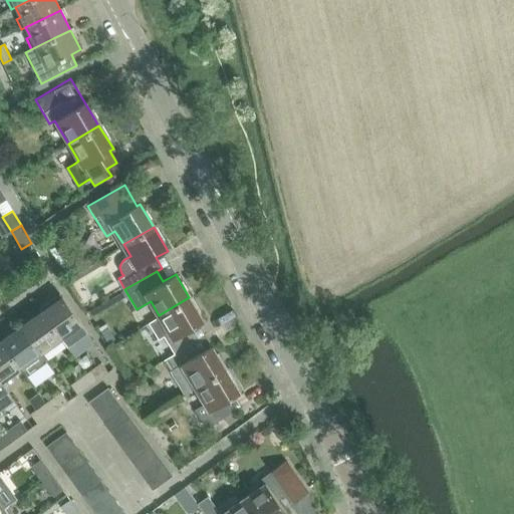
[(50,300),(40,308),(42,310),(41,311),(66,346),(86,331),(61,296),(52,303),(50,300)]
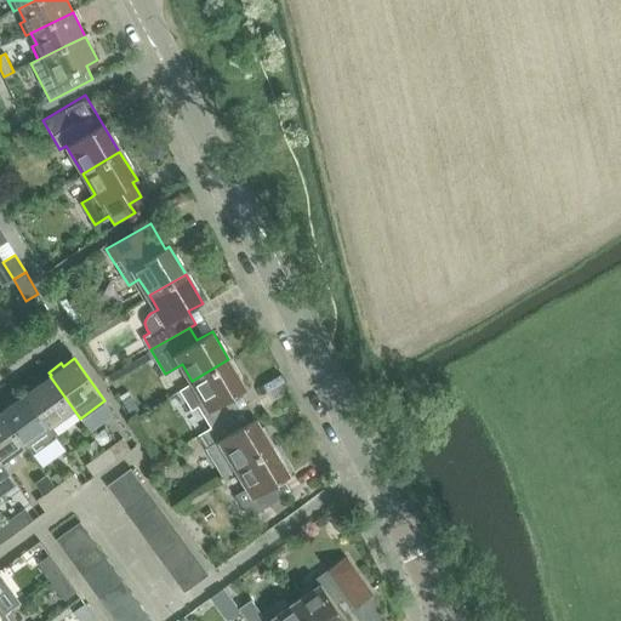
[(198,405),(210,427),(239,409),(231,397),(245,388),(228,359),(192,381),(180,388),(192,409),(198,405)]
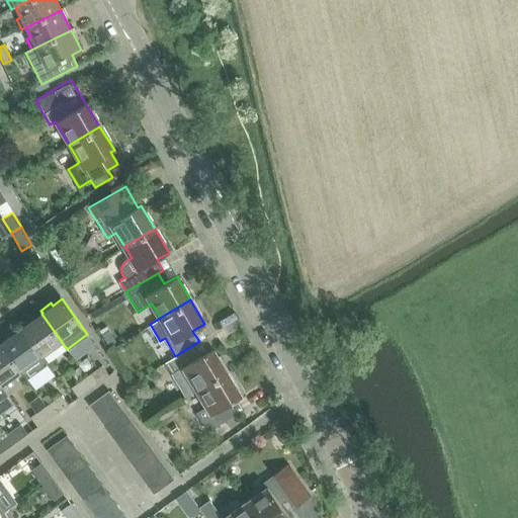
[(41,314),(20,328),(40,356),(61,342),(67,349),(41,314)]
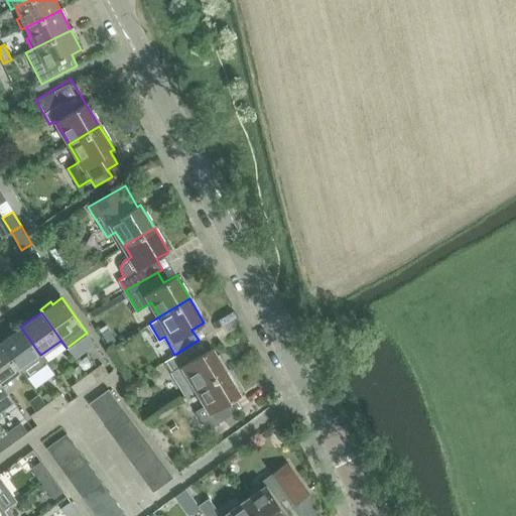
[(14,332),(0,342),(20,370),(26,379),(47,364),(40,355),(20,327),(14,332)]
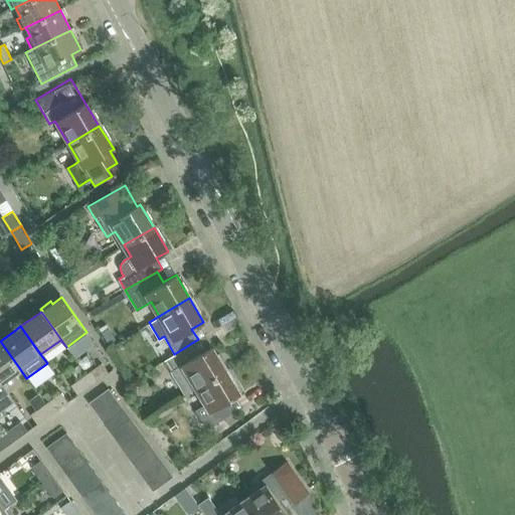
[(109,328),(101,333),(108,344),(115,340),(109,328)]
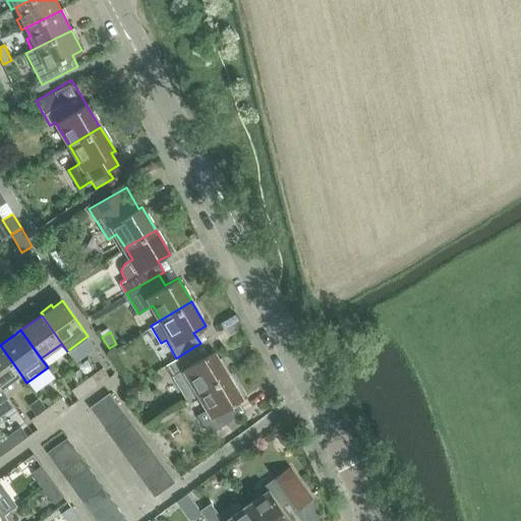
[(187,399),(193,395),(229,374),(215,351),(208,355),(200,343),(176,358),(166,364),(172,375),(173,375),(187,399)]
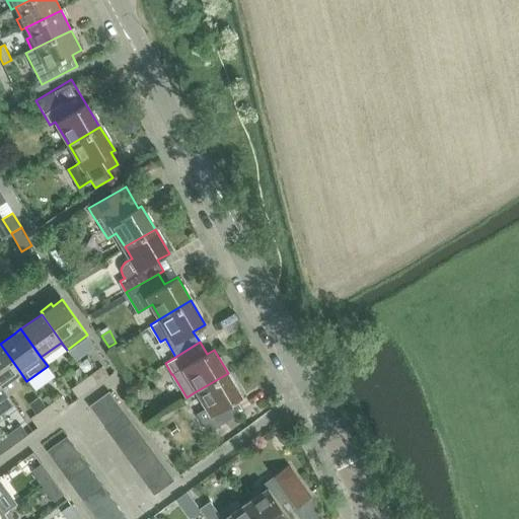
[(0,344),(0,385),(20,372),(0,344)]
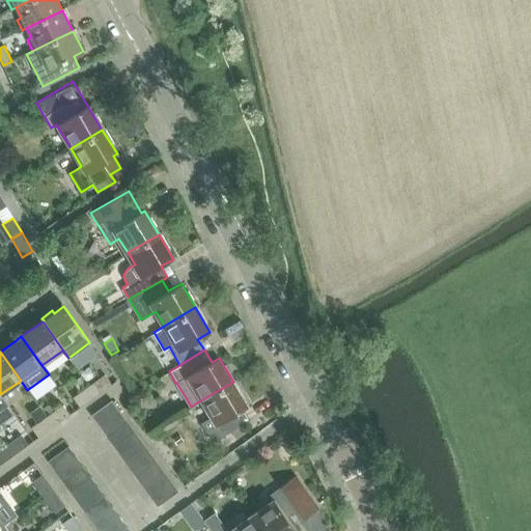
[(105,372),(88,385),(96,395),(113,383),(105,372)]
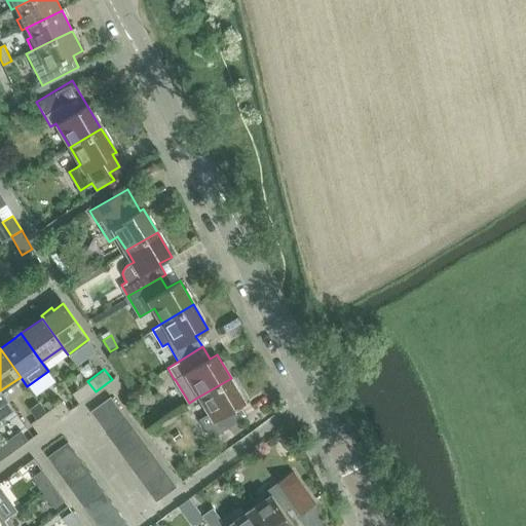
[(80,372),(71,378),(78,388),(72,393),(79,404),(96,391),(87,381),(80,372)]
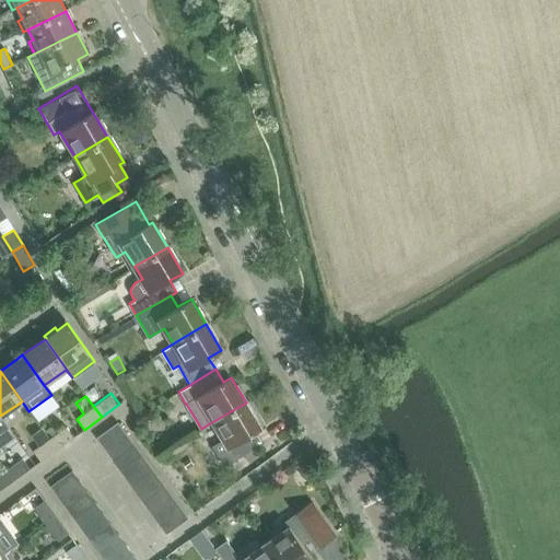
[(212,422),(211,423),(221,440),(212,445),(224,466),(229,463),(244,454),(252,450),(254,447),(247,436),(261,428),(246,403),(212,422)]
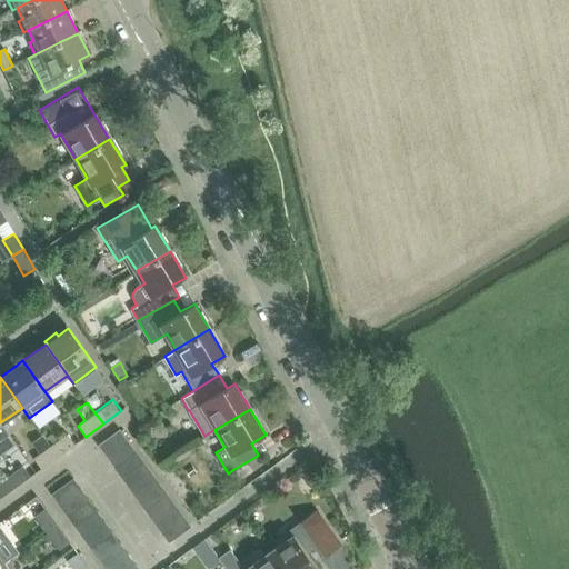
[(97,443),(106,455),(127,439),(119,428),(97,443)]
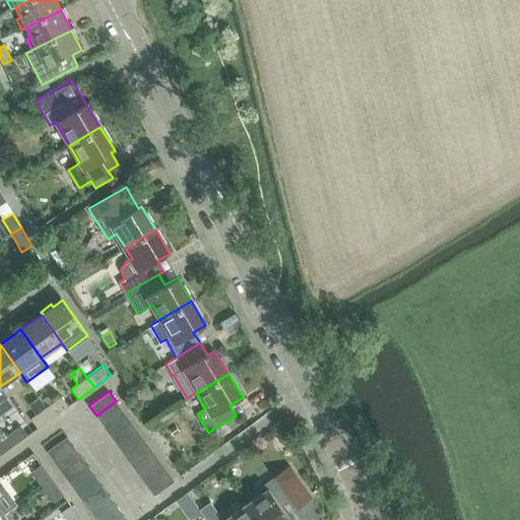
[(61,394),(44,407),(51,417),(69,404),(61,394)]
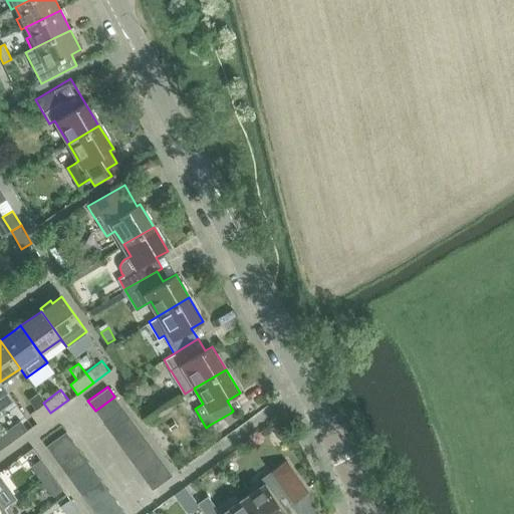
[(95,411),(102,421),(121,407),(114,397),(95,411)]
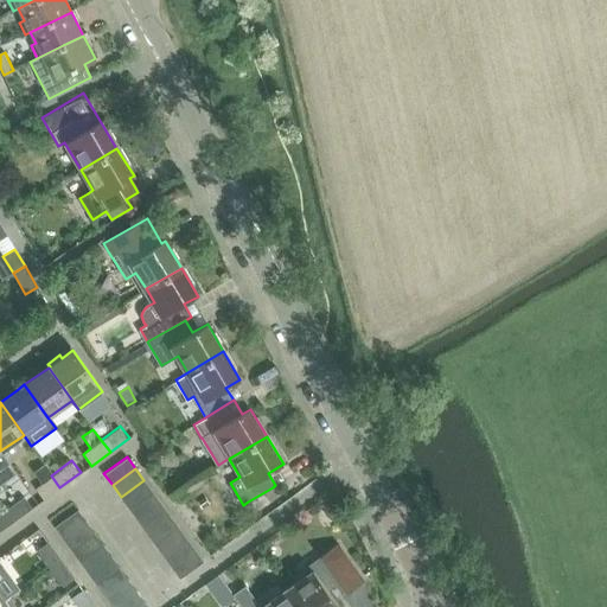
[(59,487),(51,475),(36,486),(44,499),(59,487)]
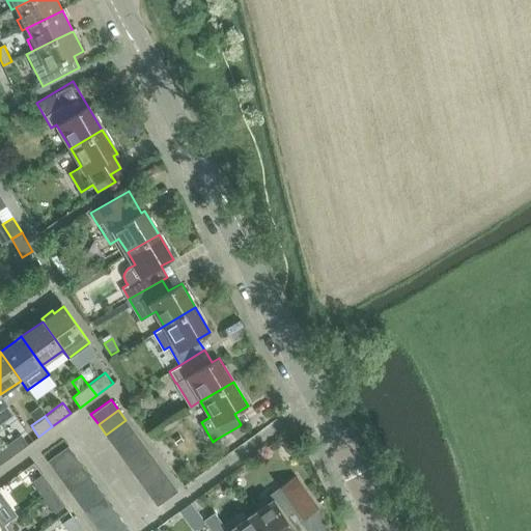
[(106,435),(113,445),(134,430),(126,420),(106,435)]
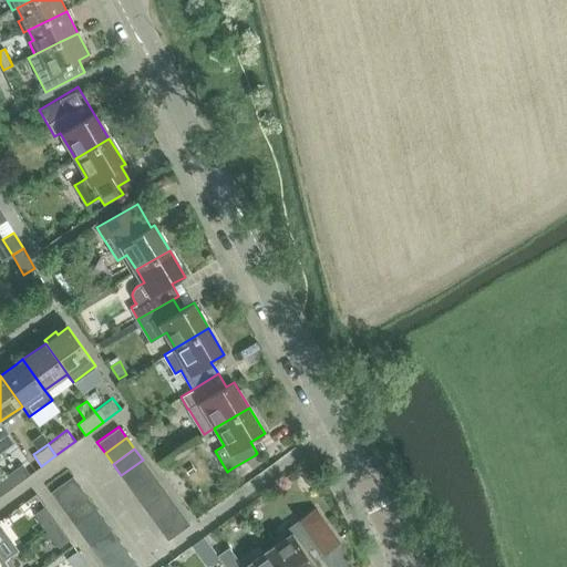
[(255,455),(247,460),(251,468),(259,463),(255,455)]
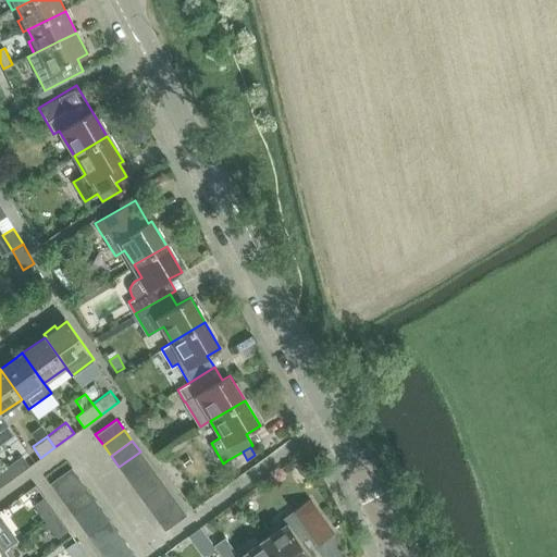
[(119,467),(149,509),(171,494),(140,452),(119,467)]
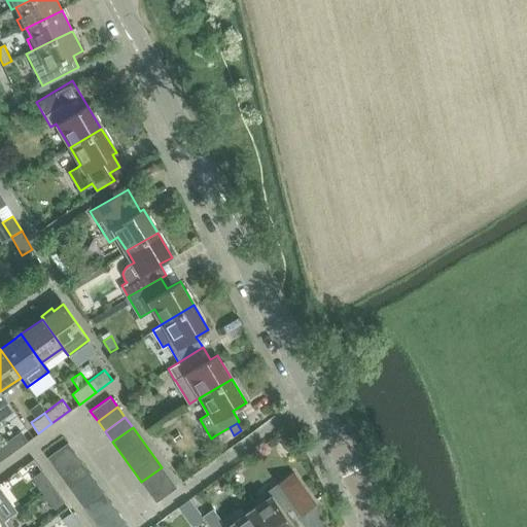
[(21,430),(3,442),(10,453),(28,441),(21,430)]
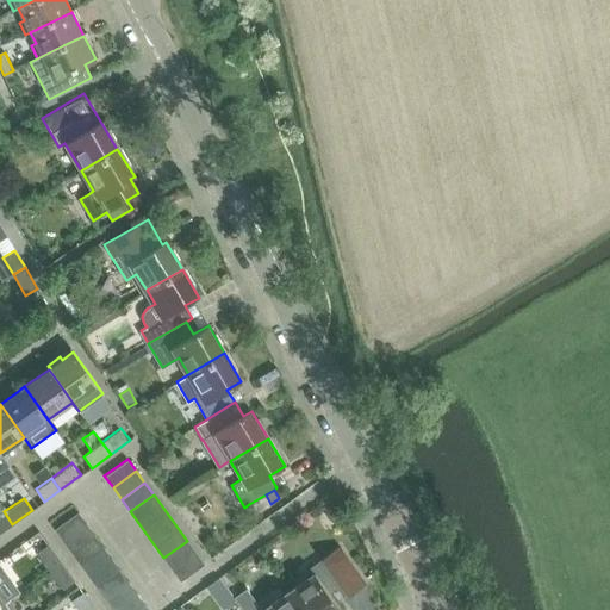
[(0,531),(12,524),(4,511),(0,514),(0,531)]
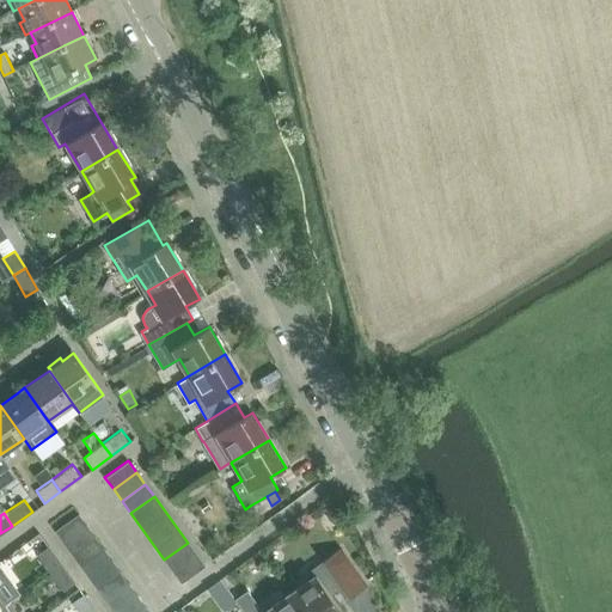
[(55,531),(63,542),(86,526),(78,514),(55,531)]
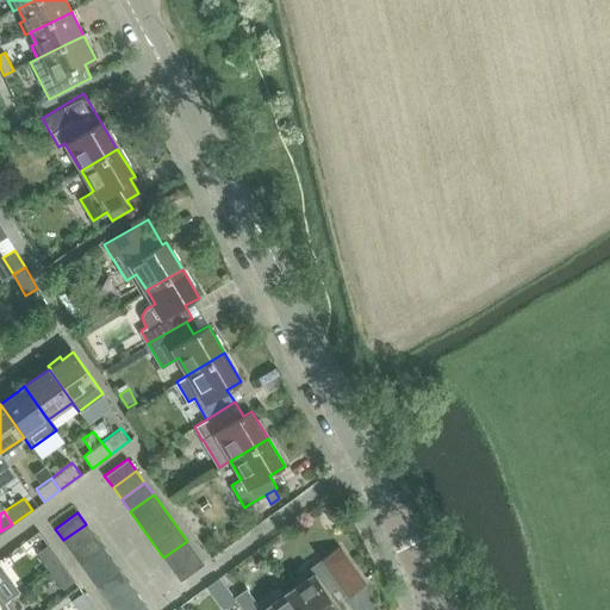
[(63,540),(72,552),(94,535),(86,524),(63,540)]
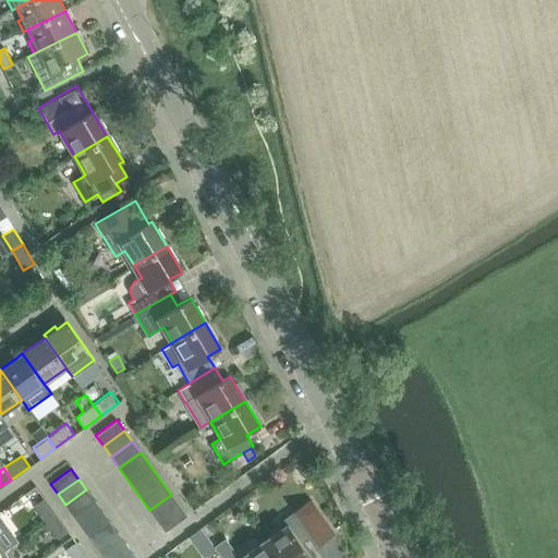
[(65,505),(73,516),(94,500),(86,489),(65,505)]
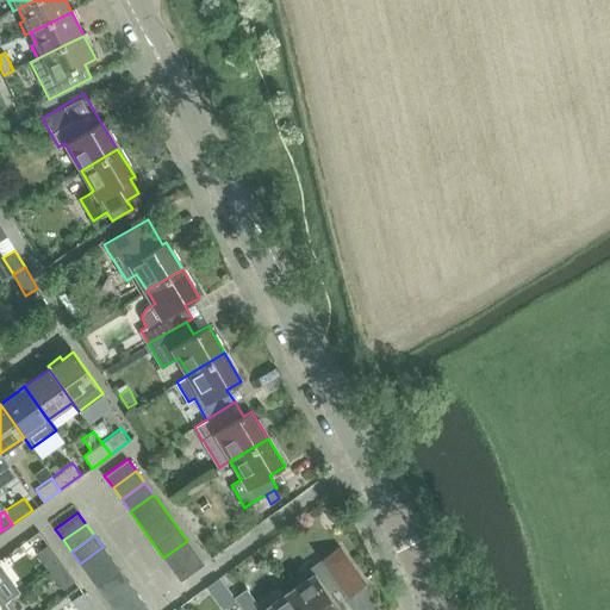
[(163,558),(172,568),(195,552),(187,541),(163,558)]
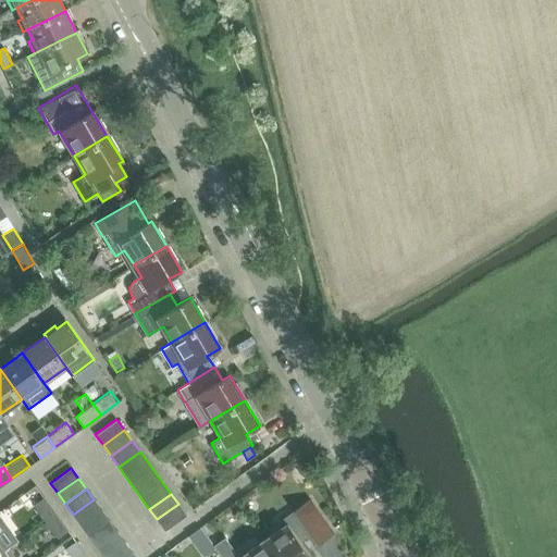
[(34,504),(45,520),(56,511),(45,496),(34,504)]
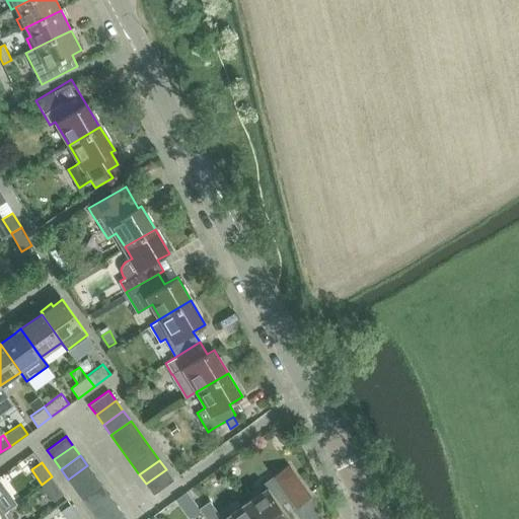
[(267,488),(245,504),(255,518),(285,518),(288,517),(280,505),(290,498),(296,507),(310,497),(288,464),(274,475),(264,483),(267,488)]
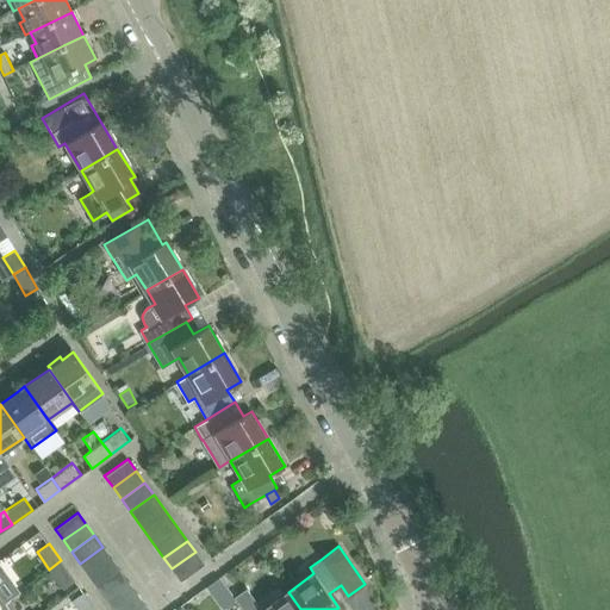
[(80,564),(88,576),(111,559),(103,547),(80,564)]
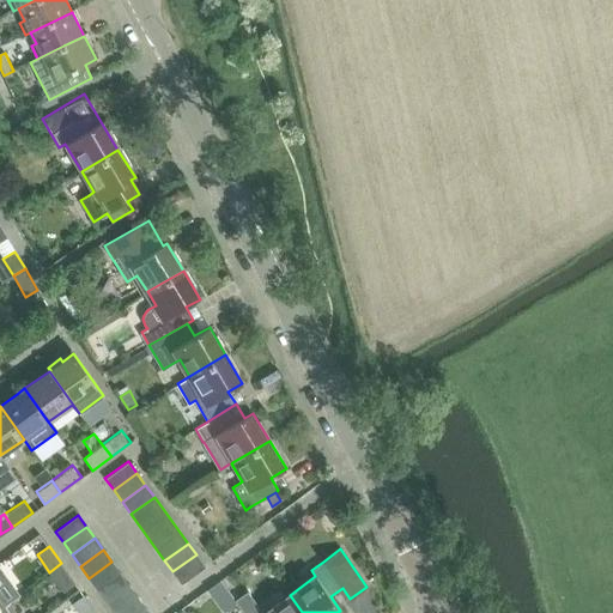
[(196,554),(173,571),(181,584),(205,568),(196,554)]
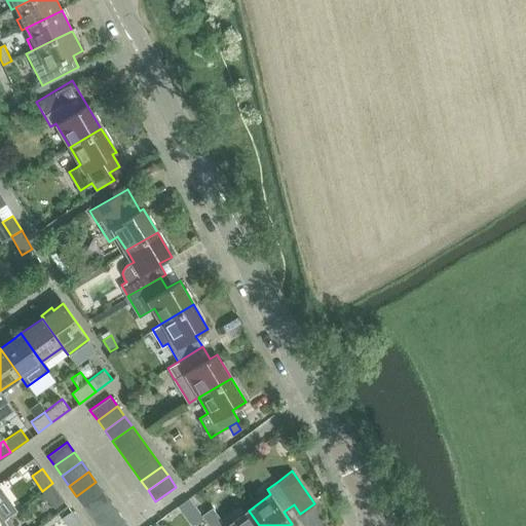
[(76,496),(83,506),(103,492),(96,482),(76,496)]
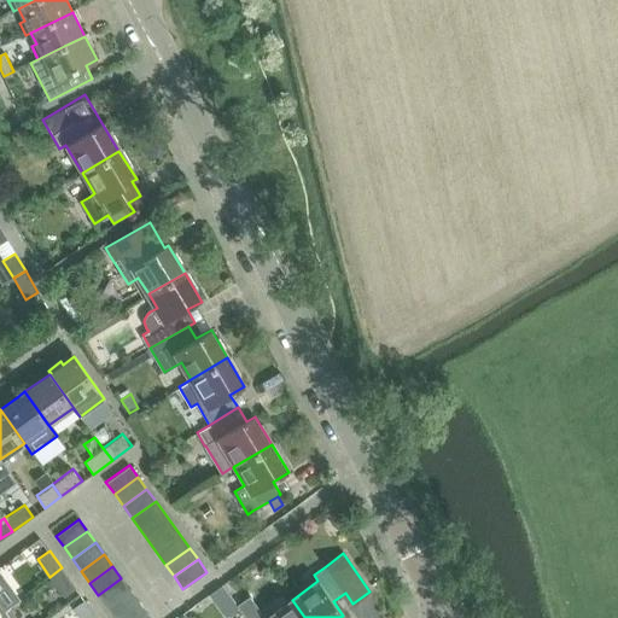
[(62,567),(50,577),(64,596),(76,587),(62,567)]
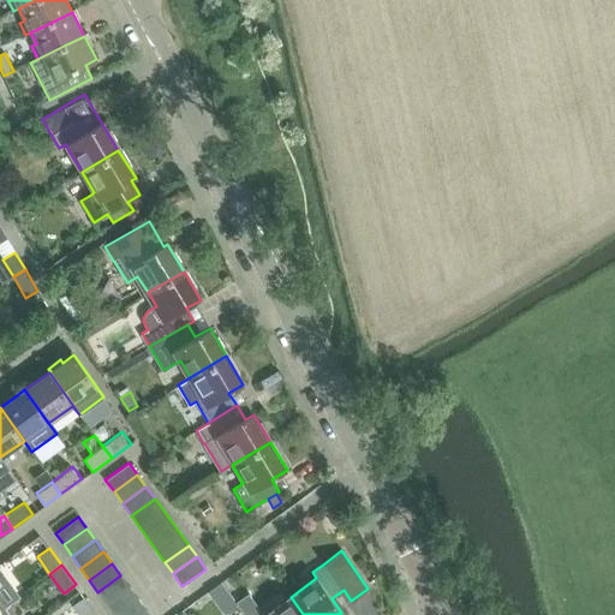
[(0,610),(5,608),(18,598),(0,573),(0,610)]
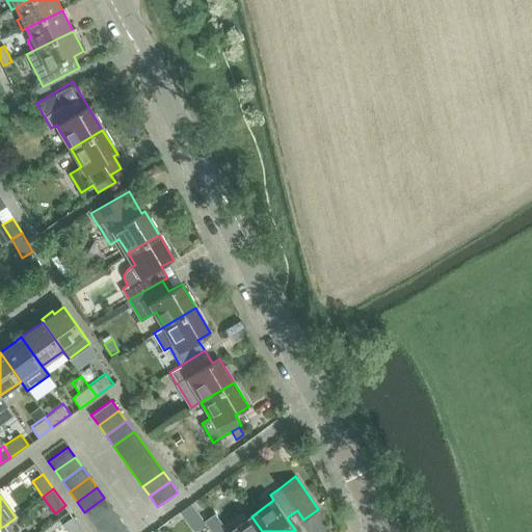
[(84,512),(92,523),(112,508),(104,498),(84,512)]
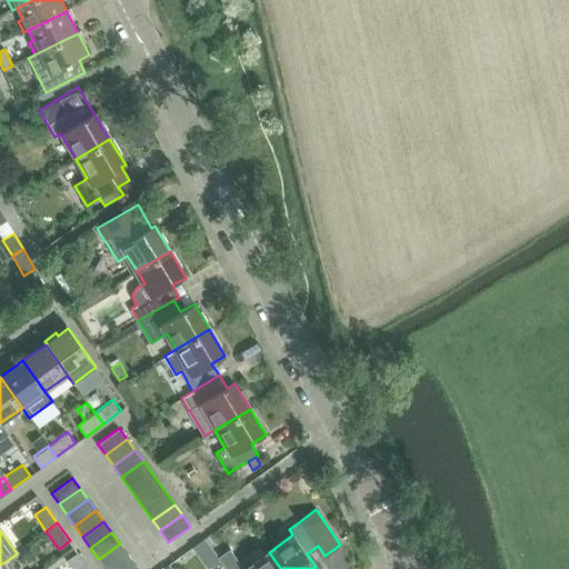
[(195,547),(192,549),(198,556),(210,547),(205,540),(195,547)]
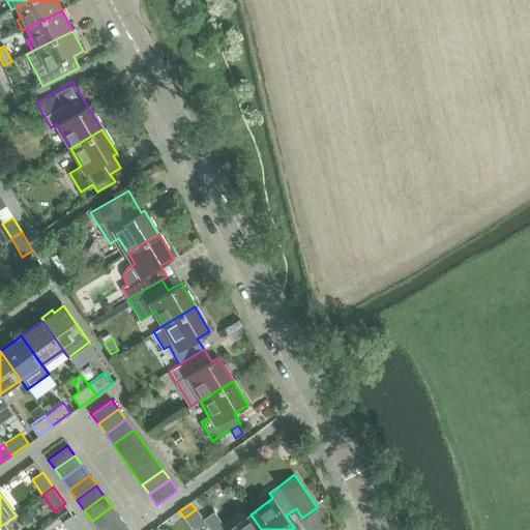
[(92,521),(98,529),(118,516),(112,506),(92,521)]
